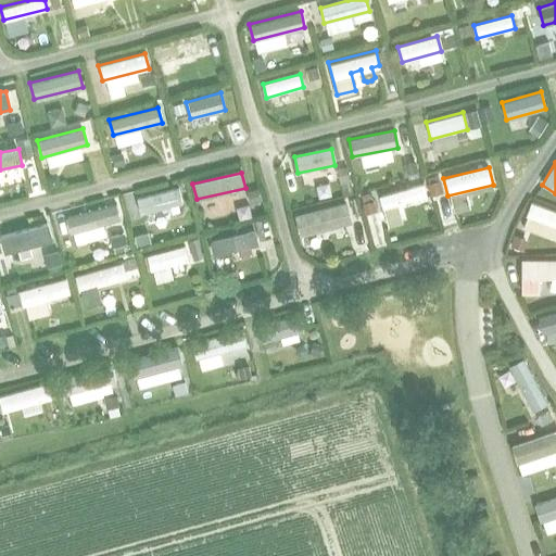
[(427,197),(424,184),(380,194),(383,207),(427,197)]
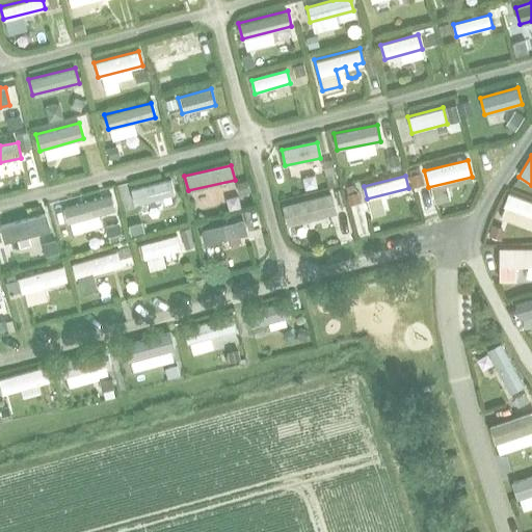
[(175,194),(171,180),(131,189),(134,205),(175,194)]
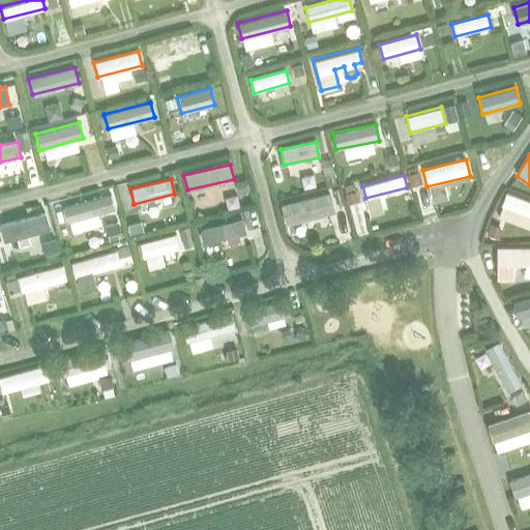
[(335,212),(329,192),(281,205),(286,226),(335,212)]
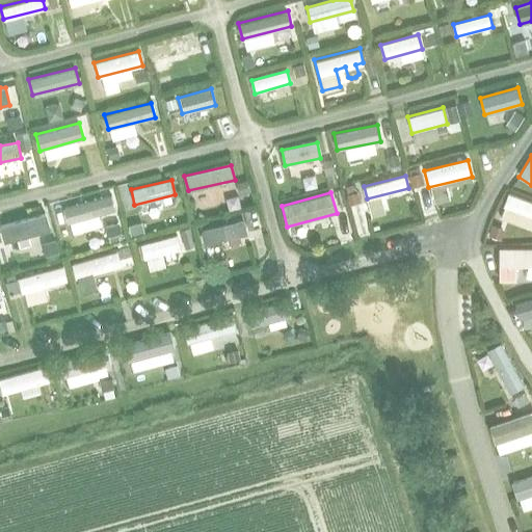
[(531,218),(531,201),(507,192),(502,207),(531,218)]
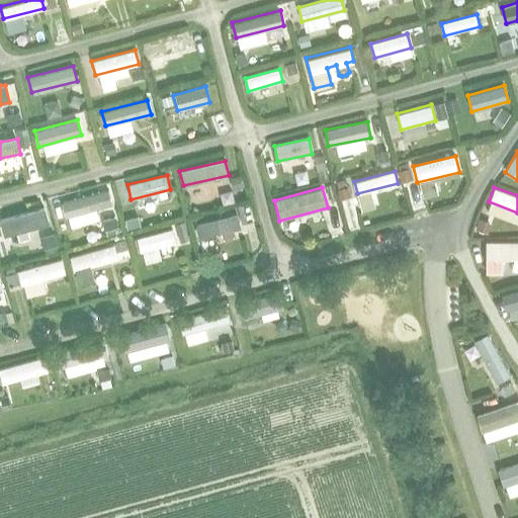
[(111,205),(107,190),(61,202),(65,218),(111,205)]
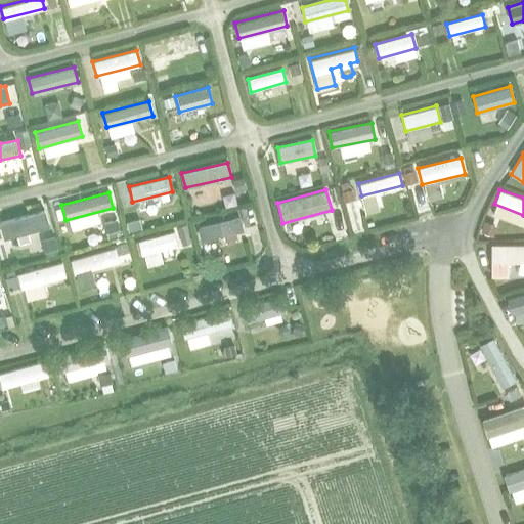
[(48,227),(44,210),(0,221),(0,223),(4,238),(48,227)]
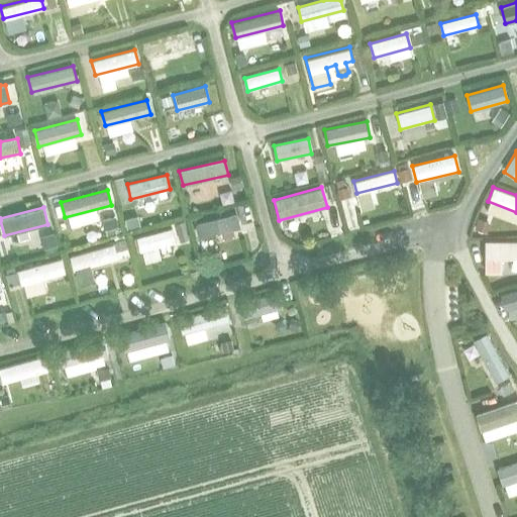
[(240,229),(236,214),(196,223),(200,239),(240,229)]
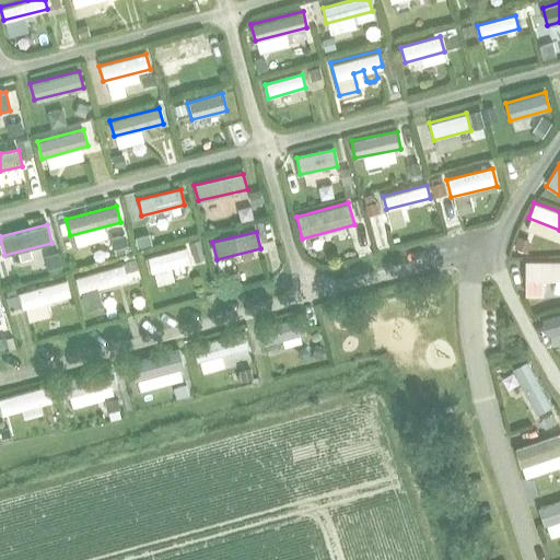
[(189,263),(185,247),(149,257),(153,273),(189,263)]
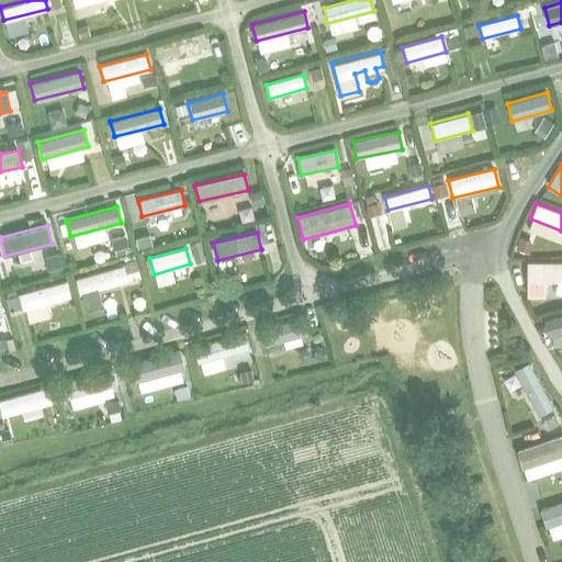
[(134,258),(122,261),(126,277),(138,273),(134,258)]
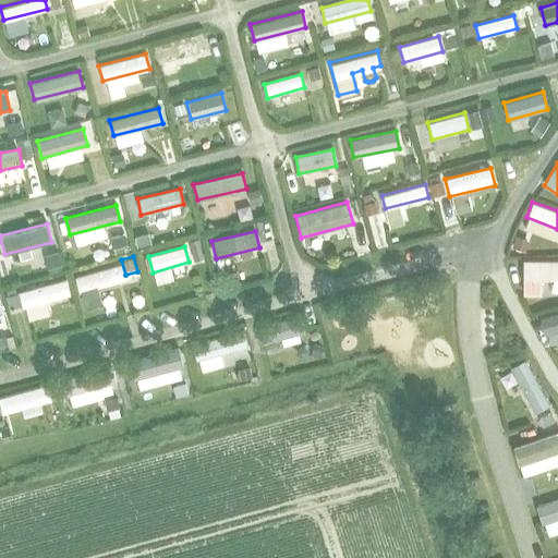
[(557,279),(557,259),(522,261),(522,280),(557,279)]
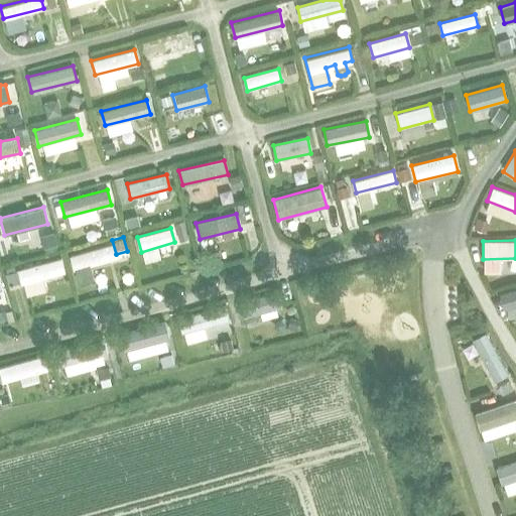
[(115,259),(111,245),(70,257),(73,271),(115,259)]
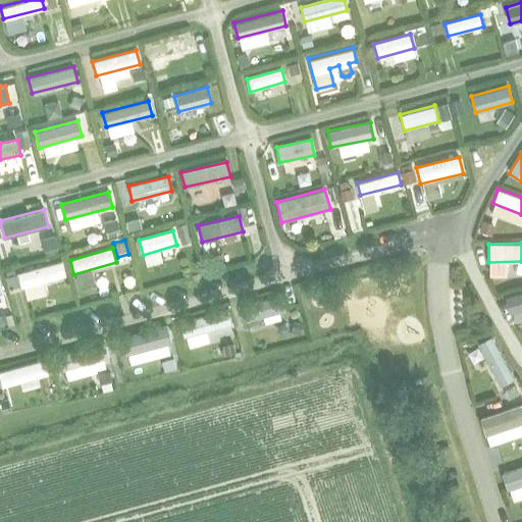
[(65,276),(61,261),(17,273),(21,289),(65,276)]
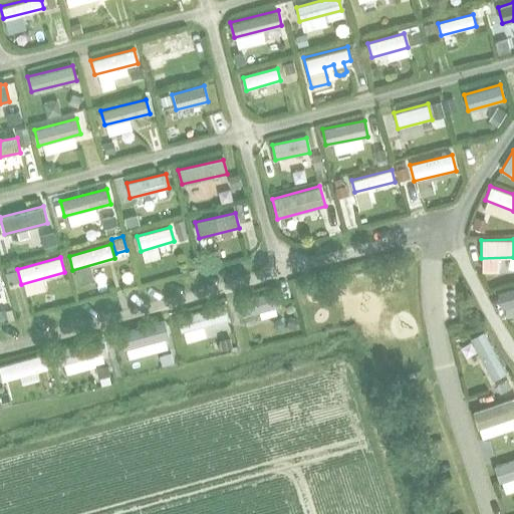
[(513,304),(513,287),(497,292),(501,308),(513,304)]
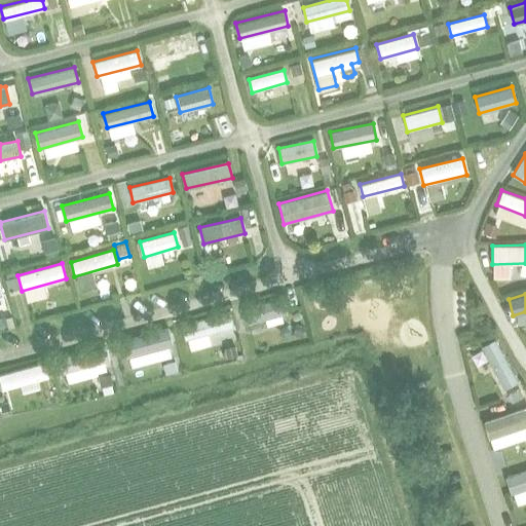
[(287,313),(283,297),(245,307),(249,324),(287,313)]
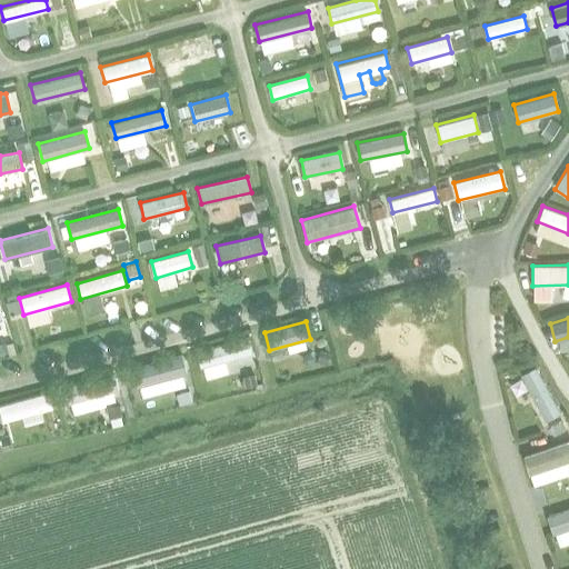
[(251,353),(247,338),(196,352),(200,367),(251,353)]
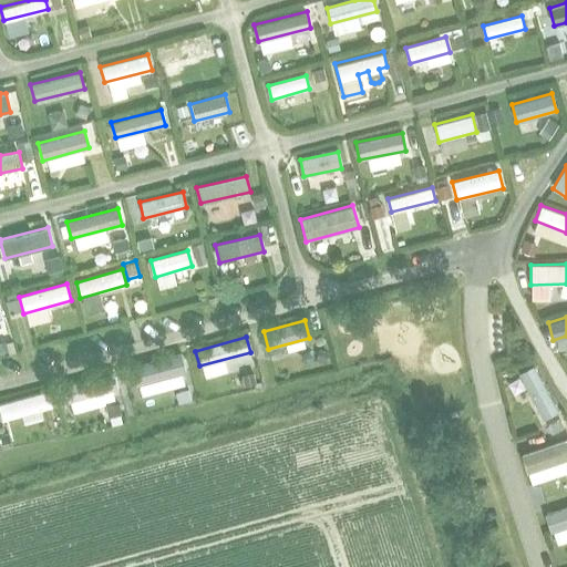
[(185,371),(181,353),(132,367),(137,384),(185,371)]
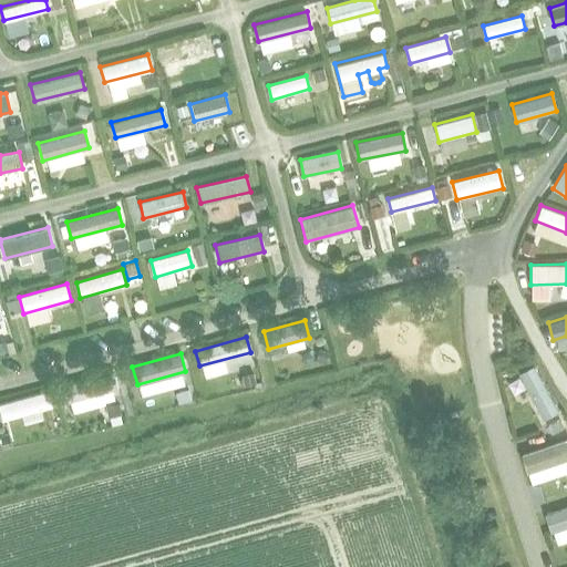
[(557,412),(533,367),(518,374),(544,420),(557,412)]
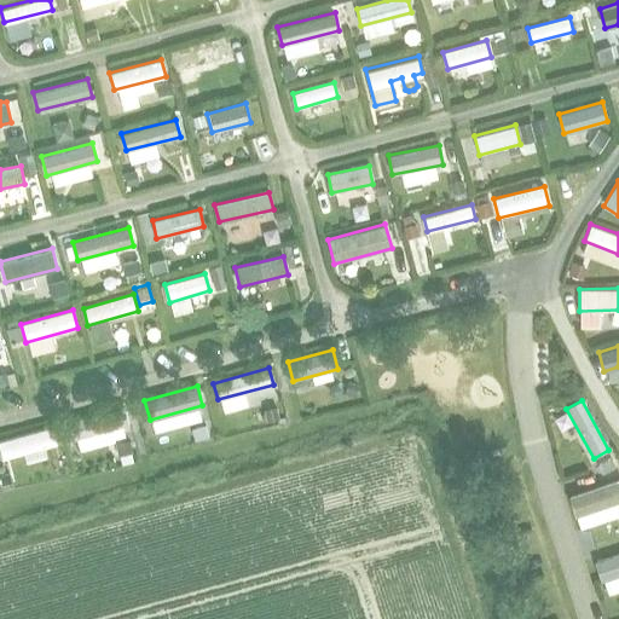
[(131,426),(125,405),(69,421),(75,441),(131,426)]
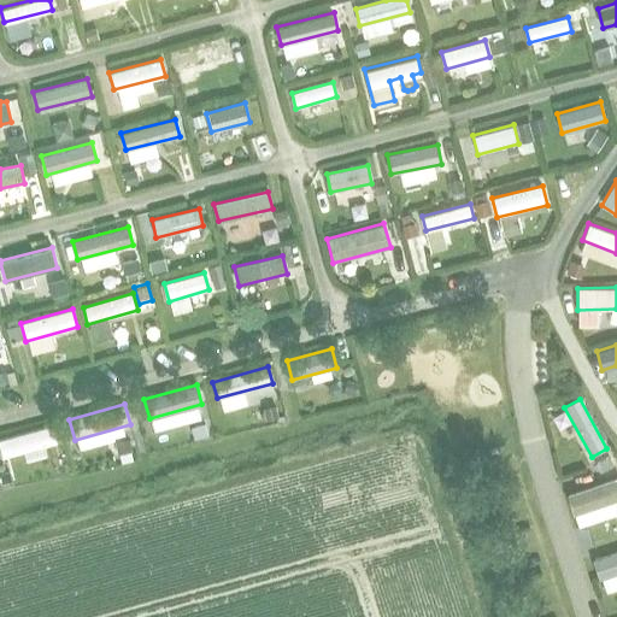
[(57,442),(53,425),(0,439),(0,442),(4,457),(57,442)]
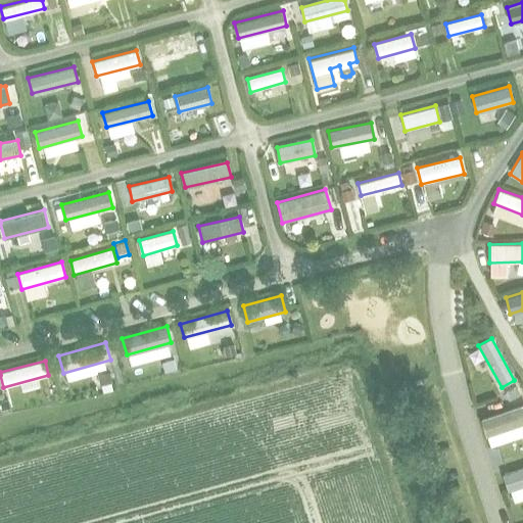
[(522,423),(522,405),(480,420),(485,436),(522,423)]
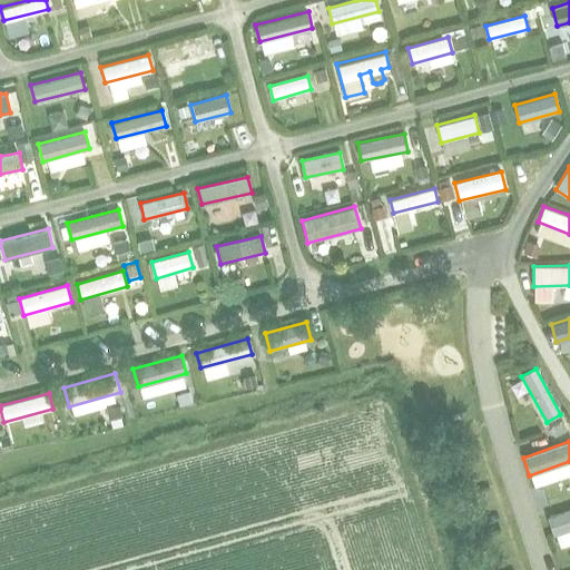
[(569,530),(569,509),(546,518),(552,537),(569,530)]
